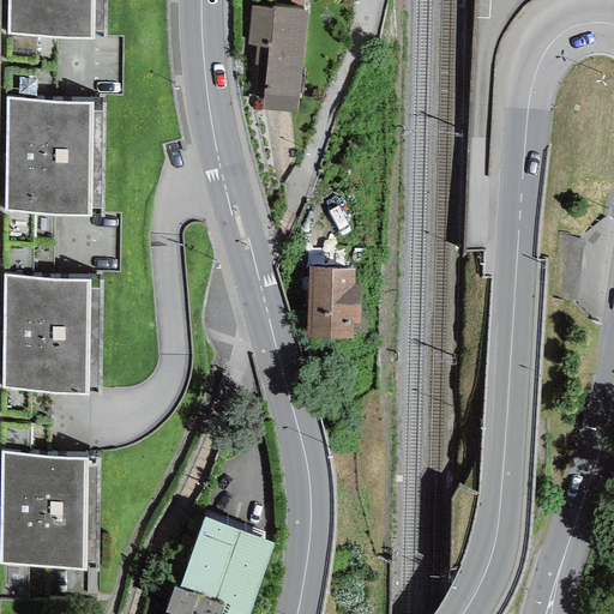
[(104,0),(7,0),(7,30),(104,32),(104,0)]
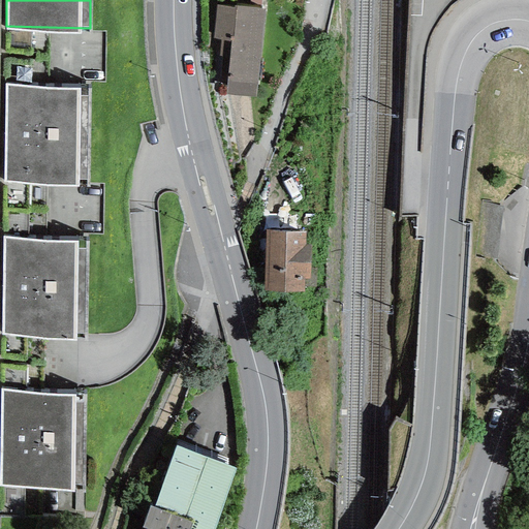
[(234,6),(217,4),(213,38),(220,39),(218,54),(229,55),(225,92),(255,95),(265,6),(234,3),(234,6)]
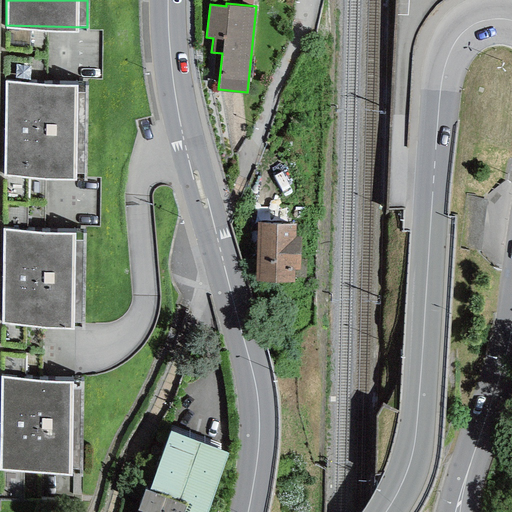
[(87,83),(7,81),(4,174),(85,176),(87,83)]
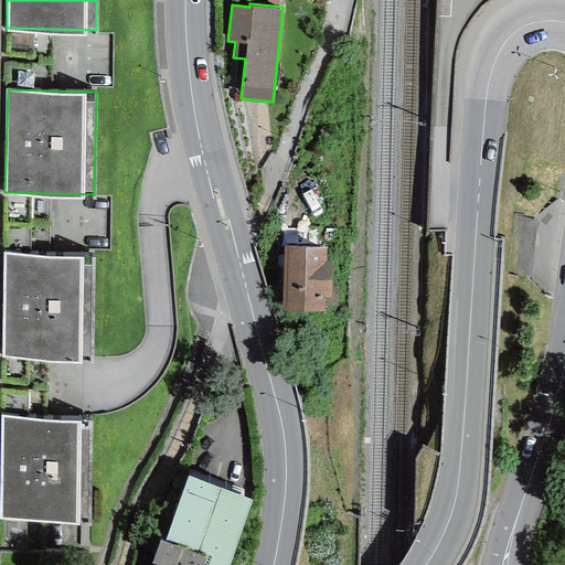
[(284,242),(283,308),(326,309),(326,294),(331,294),(332,259),(326,259),(327,243),(284,242)]
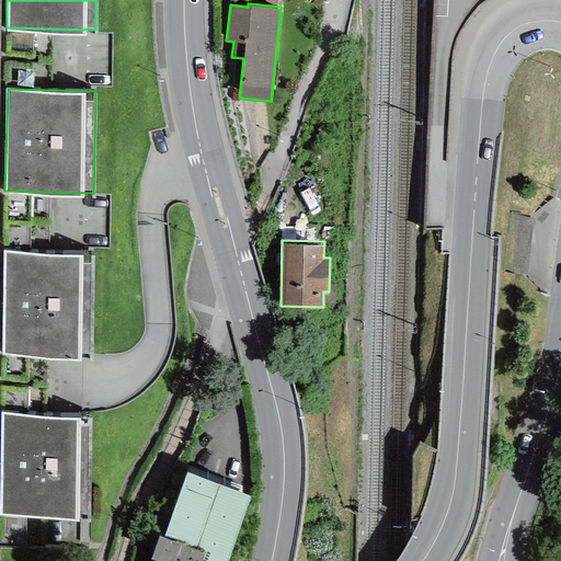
[(93,253),(6,250),(2,353),(91,355),(93,253)]
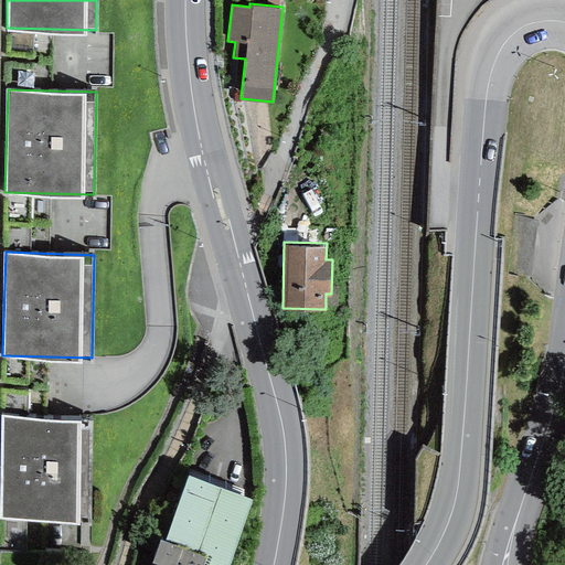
[(91,418),(1,415),(0,467),(0,519),(87,521),(91,418)]
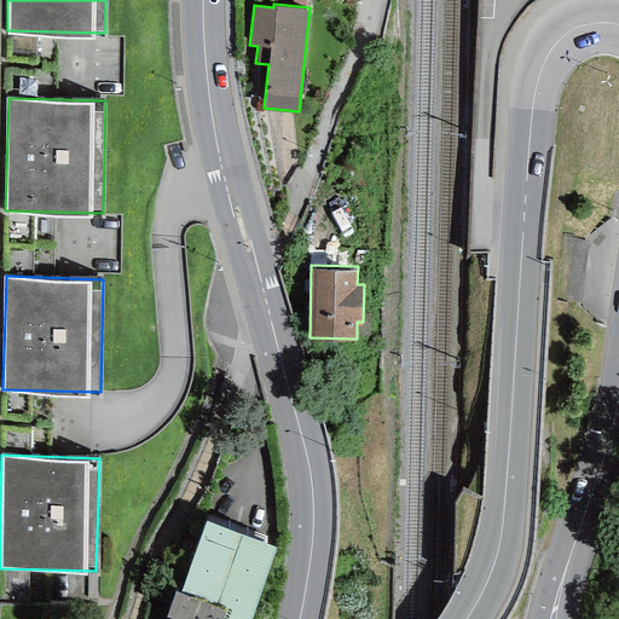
[(250,618),(278,542),(206,516),(181,588),(174,585),(166,611),(172,613),(169,618),(250,618)]
